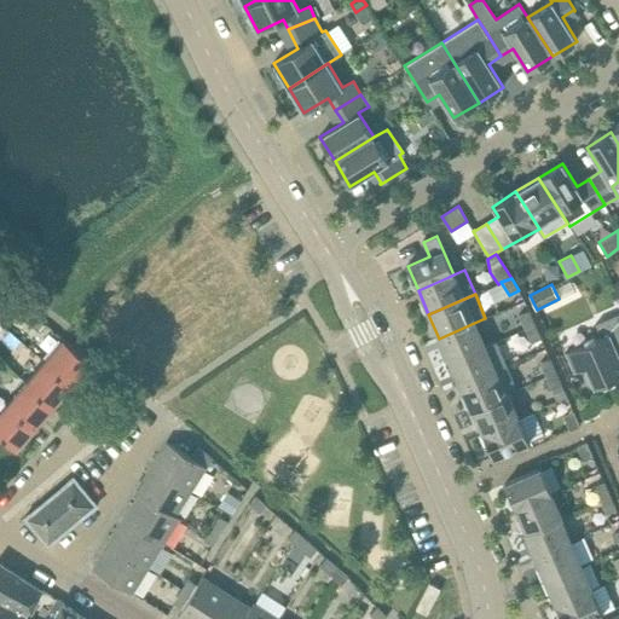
[(519,314),(525,329),(534,324),(528,311),(519,314)]
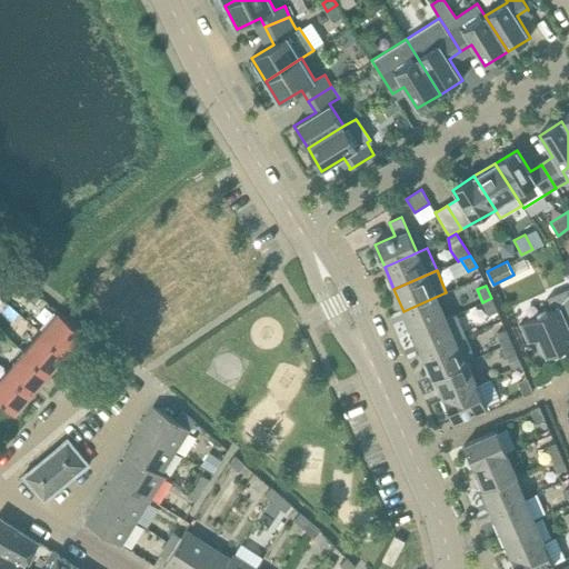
[(553,310),(520,325),(528,342),(538,338),(546,357),(553,353),(555,355),(559,357),(563,355),(566,350),(565,348),(568,346),(568,288),(548,298),(553,310)]
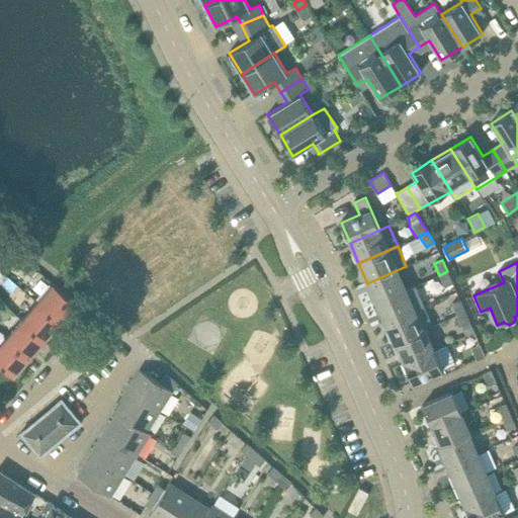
[(367,283),(376,303),(406,290),(397,270),(367,283)]
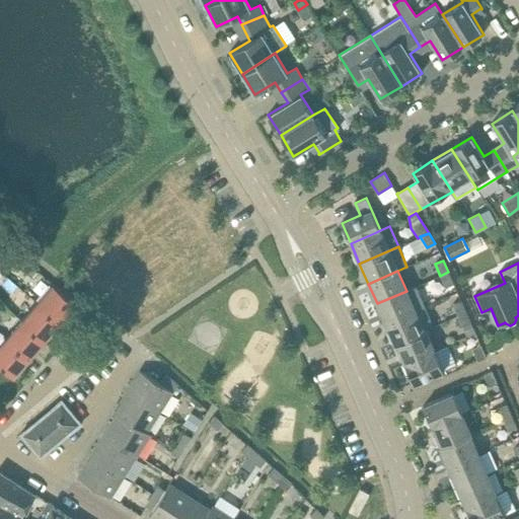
[(448,272),(440,276),(446,288),(454,284),(448,272)]
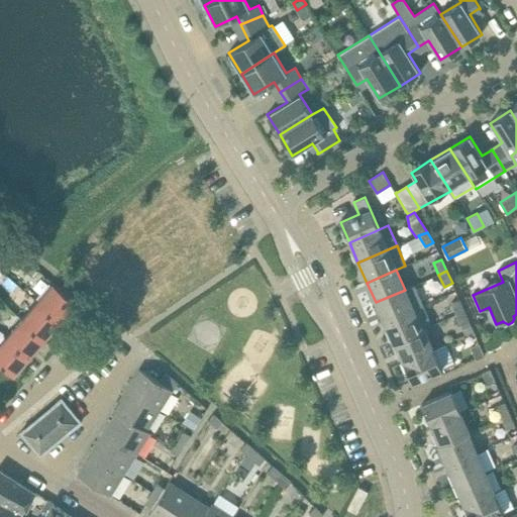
[(54,284),(37,302),(61,321),(76,303),(54,284)]
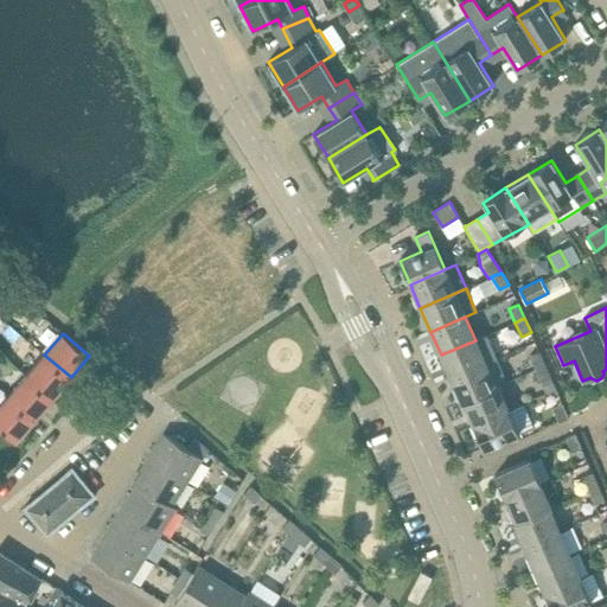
[(441,355),(451,378),(497,358),(487,334),(475,340),(441,355)]
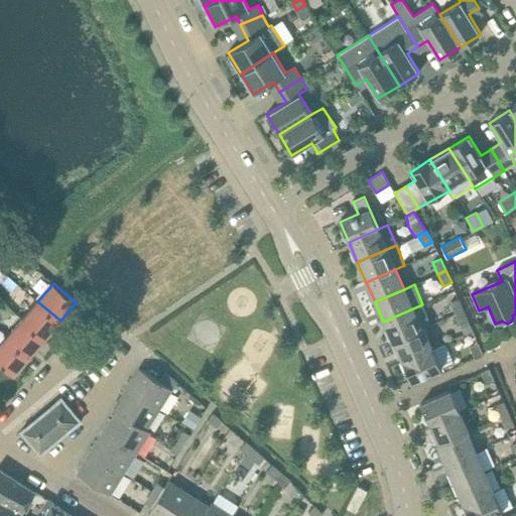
[(450,302),(456,314),(464,310),(459,299),(450,302)]
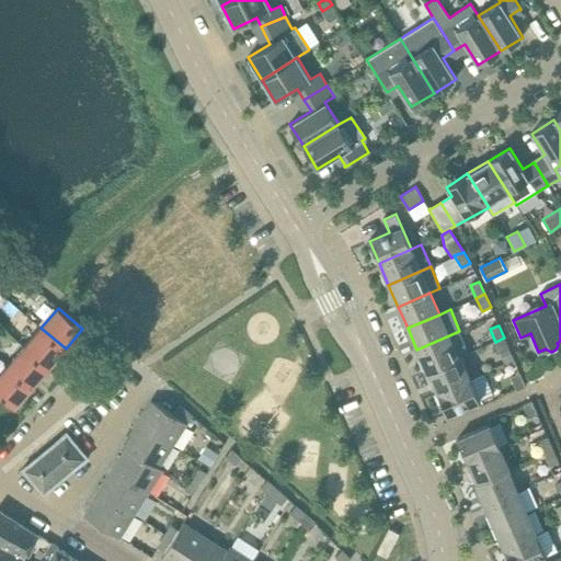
[(41,328),(24,347),(48,368),(66,348),(41,328)]
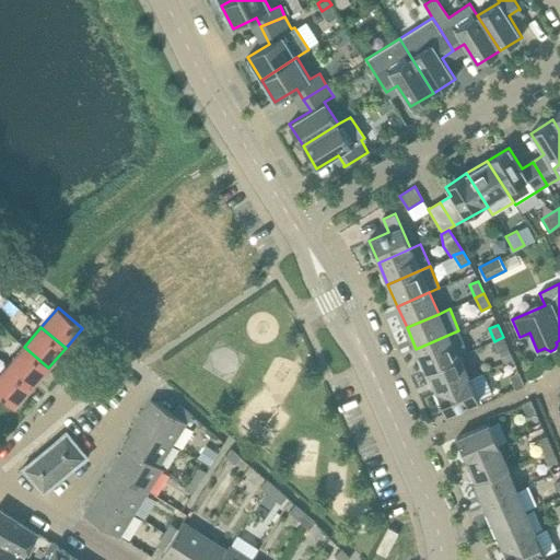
[(416,349),(426,371),(459,357),(468,352),(458,330),(416,349)]
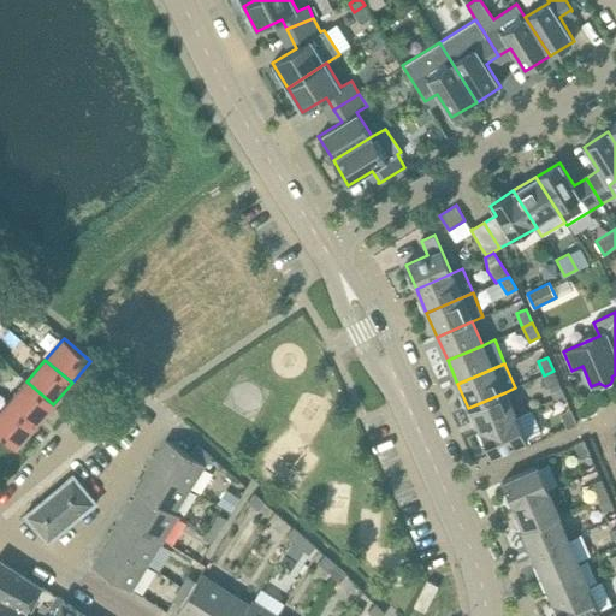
[(554,371),(544,375),(555,398),(563,395),(554,371)]
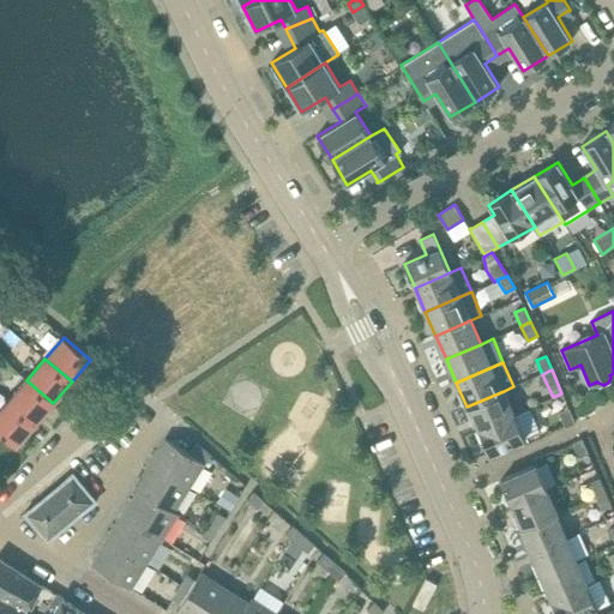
[(13,395),(7,402),(35,425),(53,403),(26,380),(19,373),(6,387),(13,395)]
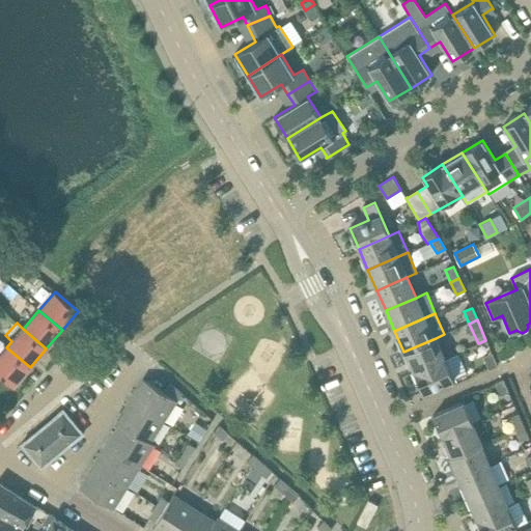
[(406,352),(414,371),(444,358),(436,338),(403,352),(404,353),(406,352)]
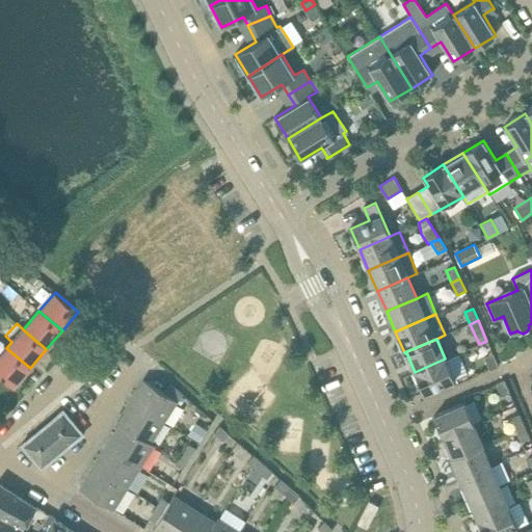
[(6,348),(0,354),(0,379),(2,376),(14,387),(30,368),(6,348)]
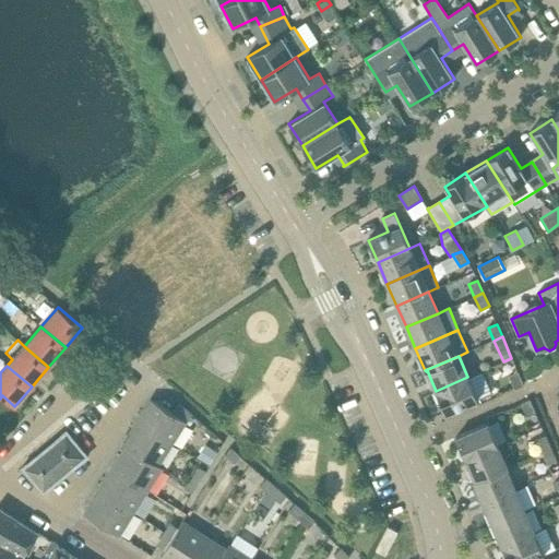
[(467,377),(436,391),(445,413),(477,400),(491,393),(482,371),(467,377)]
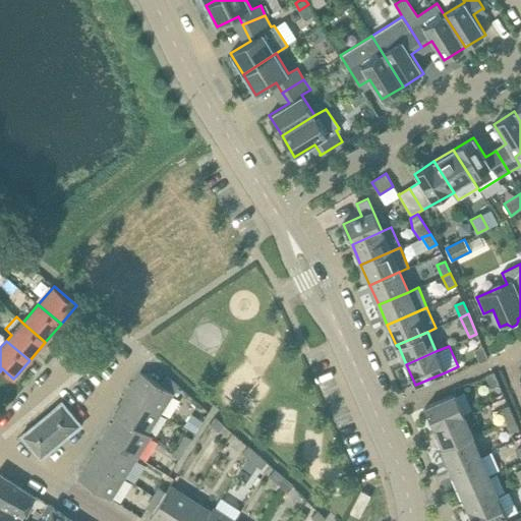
[(474,350),(479,362),(487,359),(482,346),(474,350)]
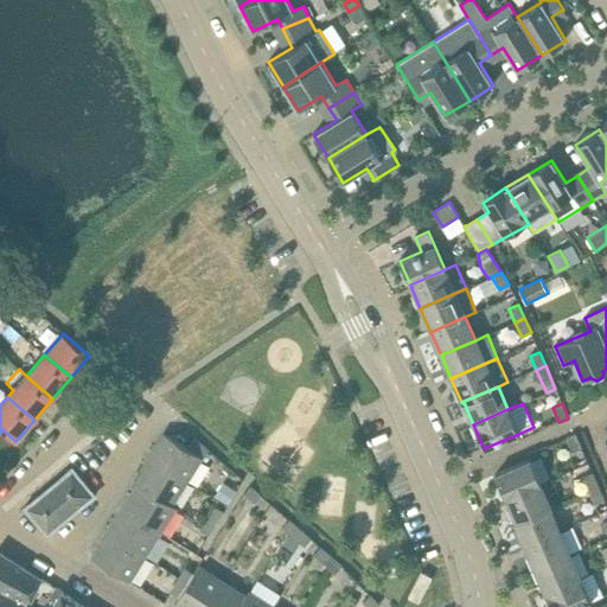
[(164,433),(148,458),(186,483),(202,459),(209,451),(195,439),(186,447),(164,433)]
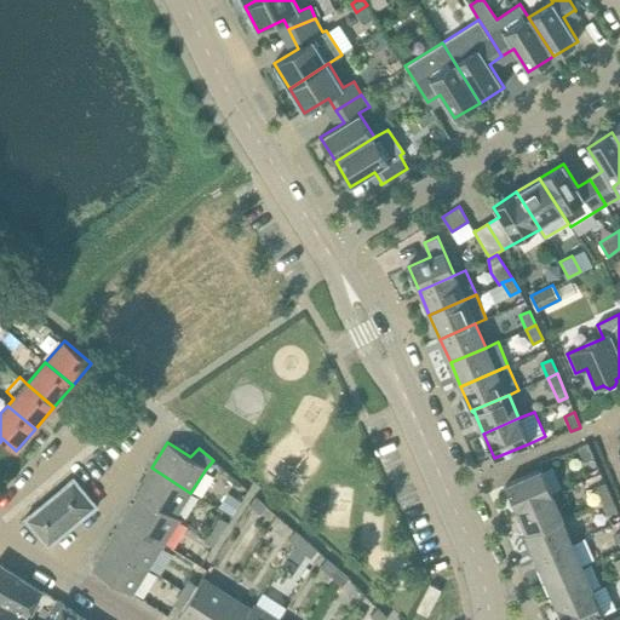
[(578,447),(584,461),(593,458),(587,443),(578,447)]
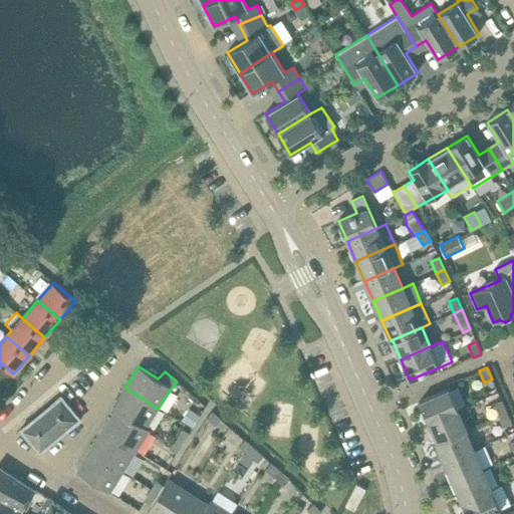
[(111,409),(115,411),(145,430),(158,409),(125,388),(111,409)]
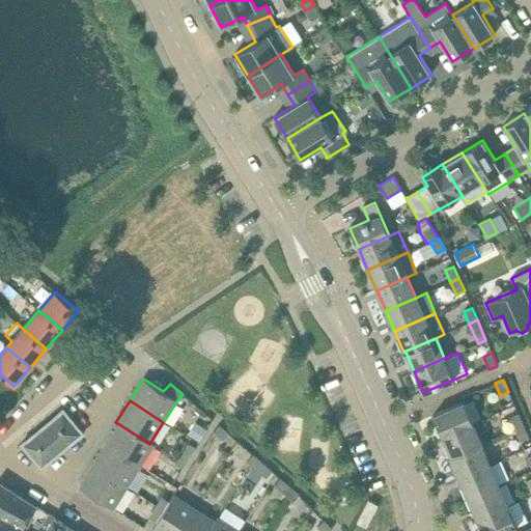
[(432,415),(442,436),(473,422),(464,401),(432,415)]
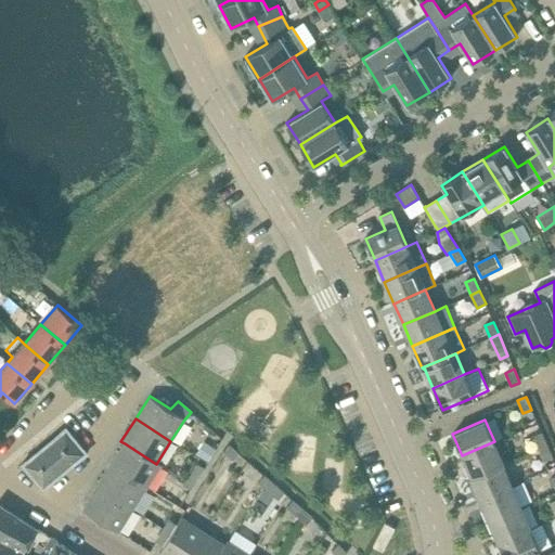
[(22,464),(43,490),(87,453),(66,427),(22,464)]
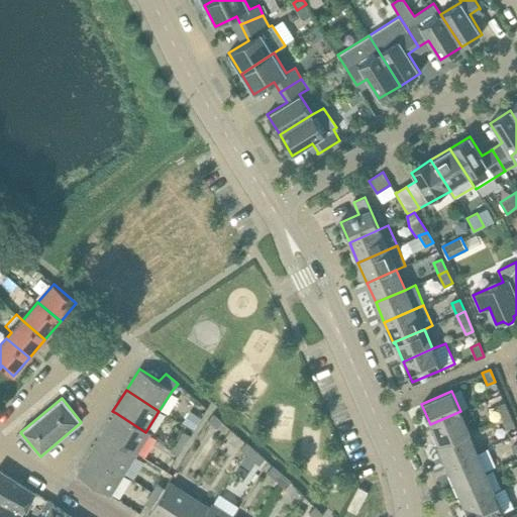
[(497,406),(501,417),(509,413),(505,403),(497,406)]
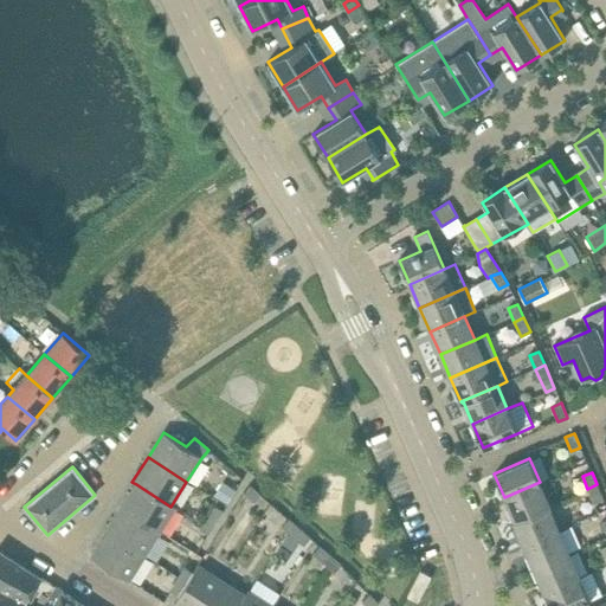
[(221,482),(213,495),(226,503),(234,490),(221,482)]
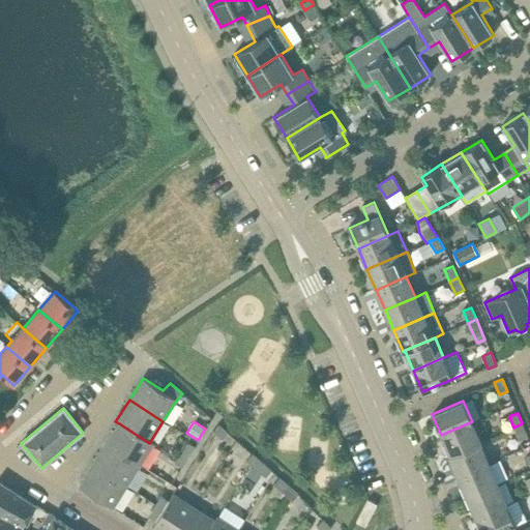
[(441,435),(450,455),(480,442),(472,421),(441,435)]
